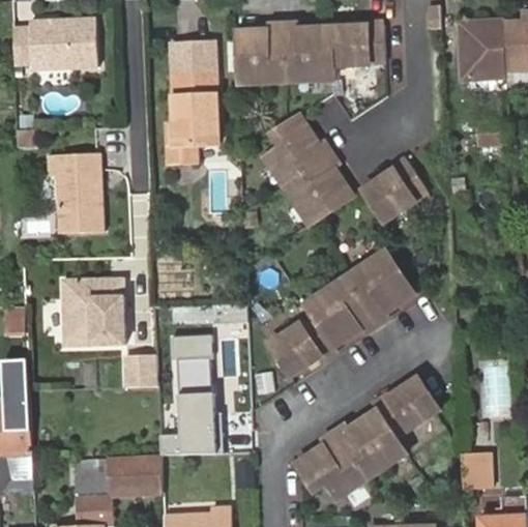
[(441,23),(440,6),(427,6),(428,24),(441,23)]
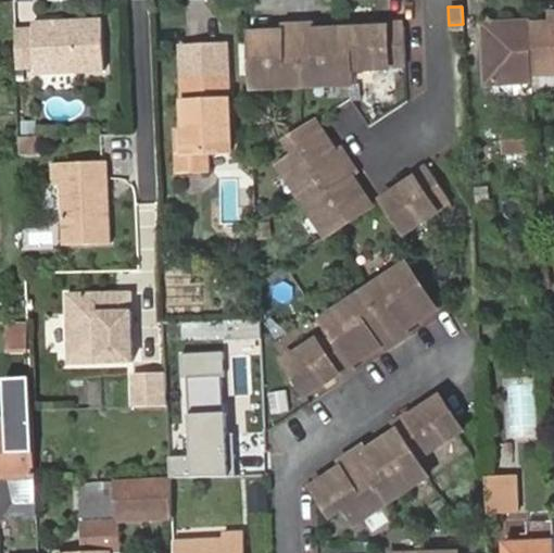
[(551,20),(528,21),(531,74),(553,73),(553,11),(550,14),(551,20)]
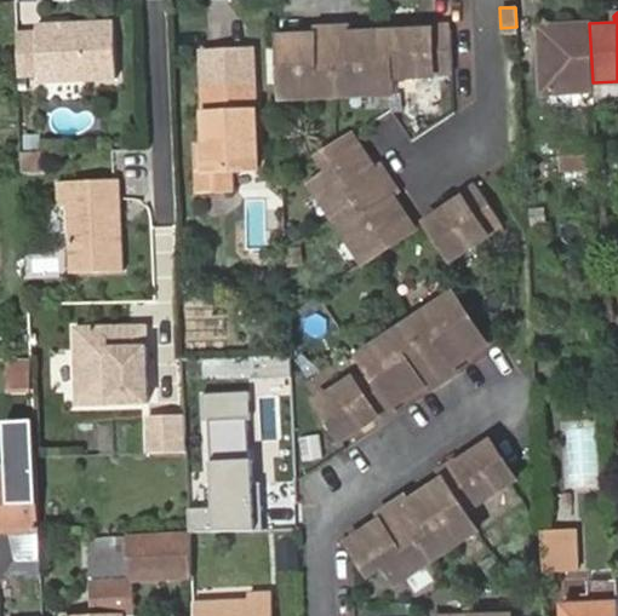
[(33,32),(13,33),(16,75),(34,74),(34,80),(113,79),(112,23),(33,26),(33,32)]
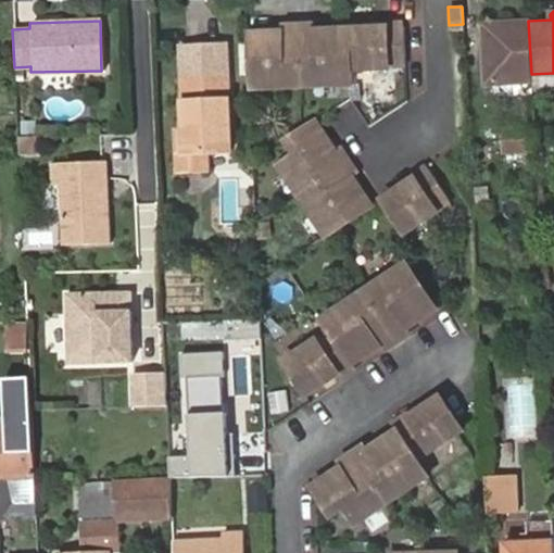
[(487,82),(531,79),(531,74),(528,21),(483,24),(487,82)]
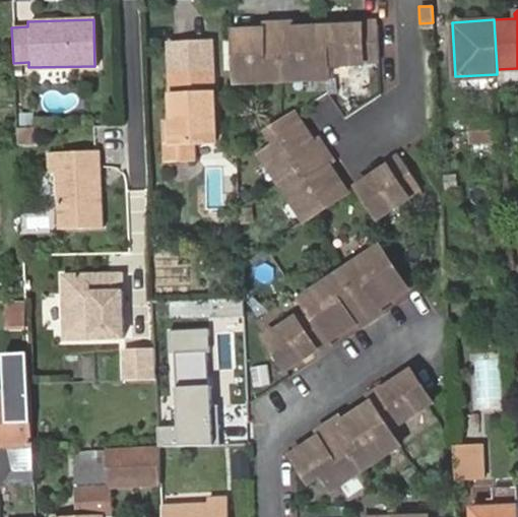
[(281,59),(282,84),(323,82),(322,65),(378,63),(377,25),(321,28),(288,29),(290,59),(281,59)]
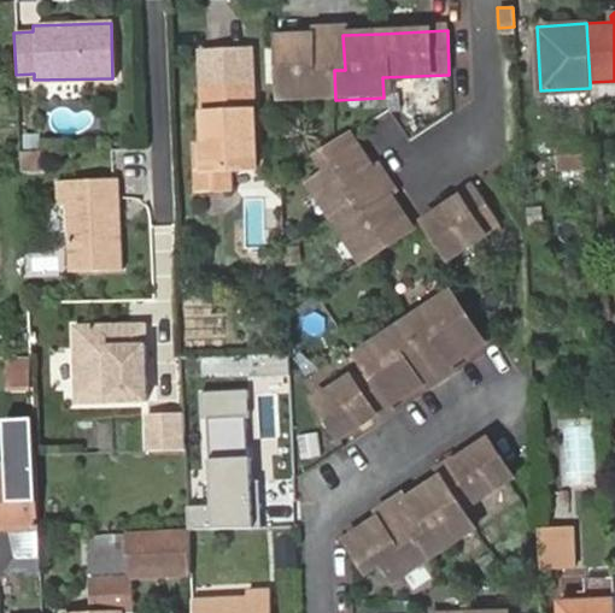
[(333,35),(334,70),(345,70),(343,35),(333,35)]
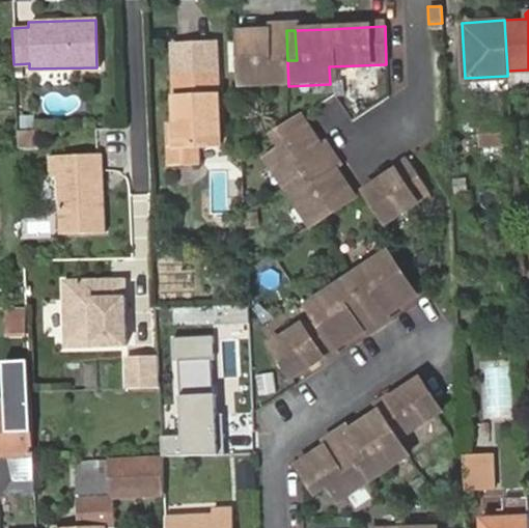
[(267,31),(232,33),(235,88),(282,86),(288,86),(287,60),(282,60),(268,61),(267,31)]
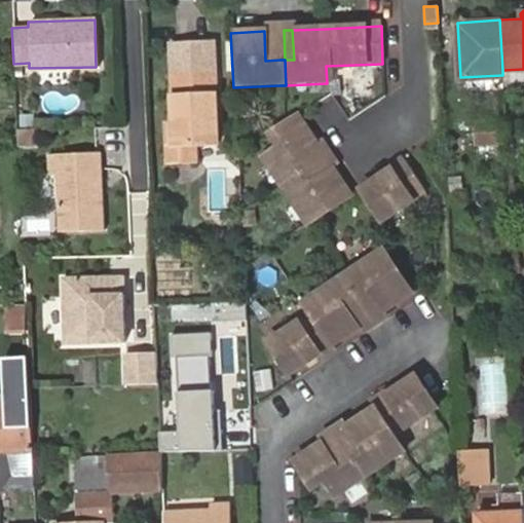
[(278,31),(264,31),(265,61),(279,60),(278,31)]
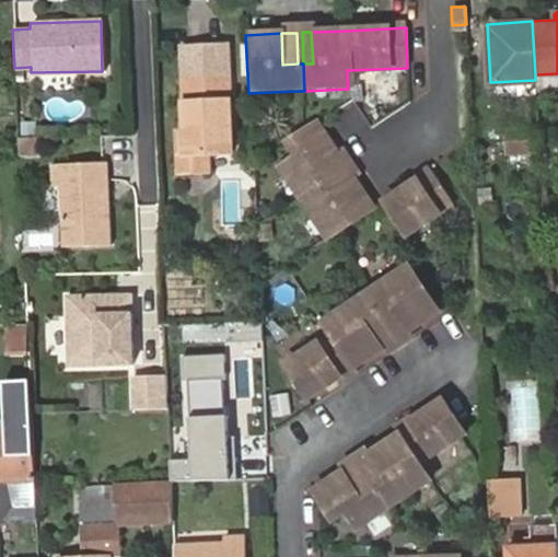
[(183,150),(207,149),(231,148),(225,41),(181,43),(185,125),(183,126),(183,150)]
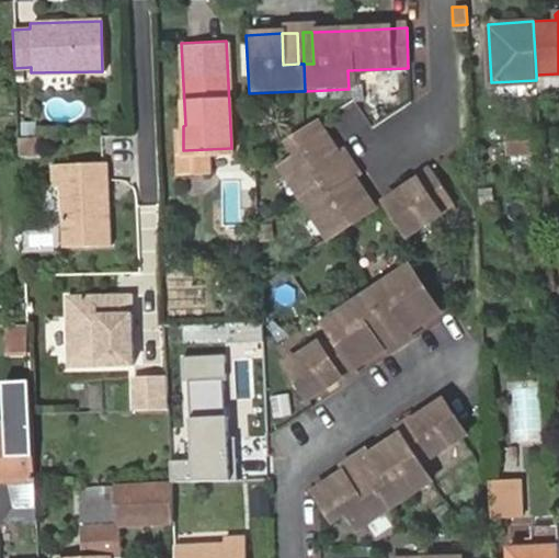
[(316,125),(285,144),(295,158),(280,169),(324,238),(371,207),(352,179),(327,196),(319,183),(309,169),(334,154),(316,125)]
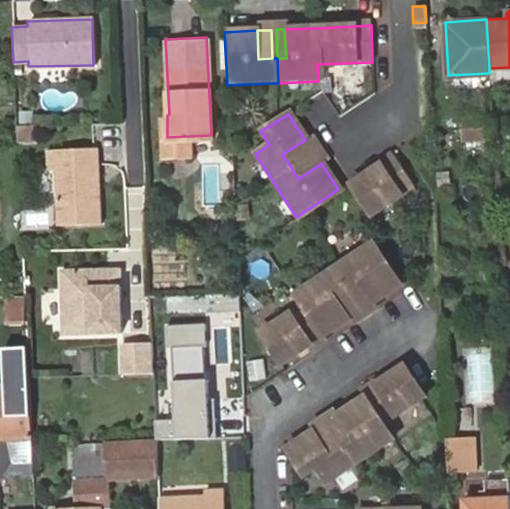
[(190,151),(189,136),(167,137),(167,115),(163,115),(164,152),(190,151)]
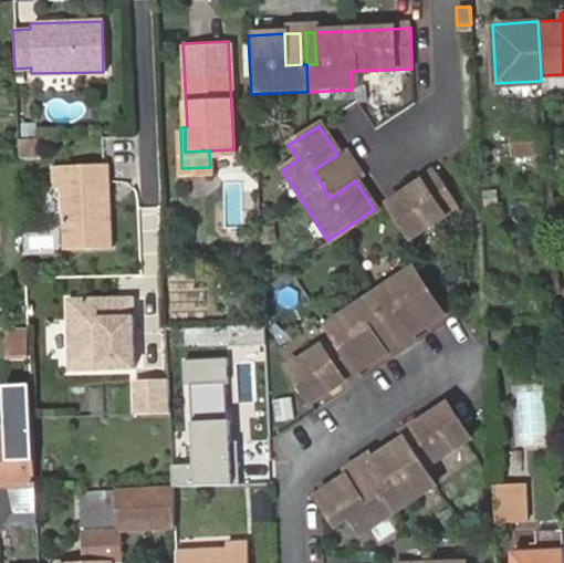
[(538,128),(510,129),(512,167),(541,165),(538,128)]
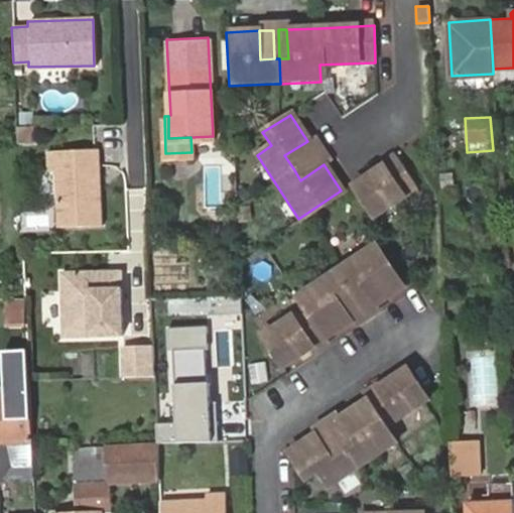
[(32,127),(18,128),(18,140),(32,140),(32,127)]
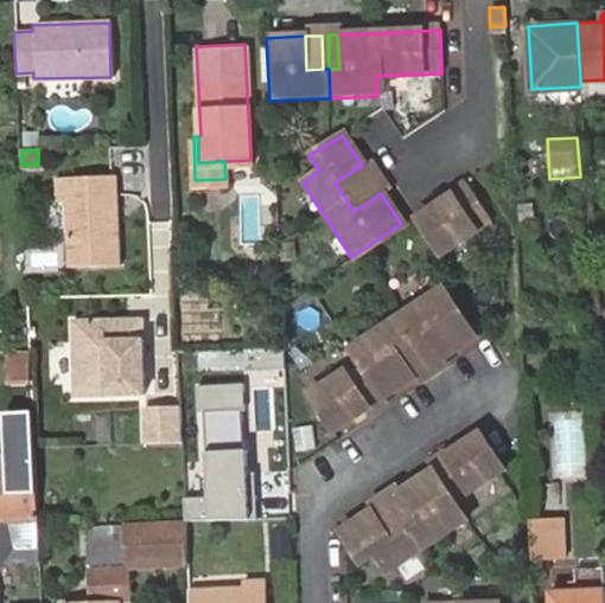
[(371,181),(362,166),(335,183),(345,198),(371,181)]
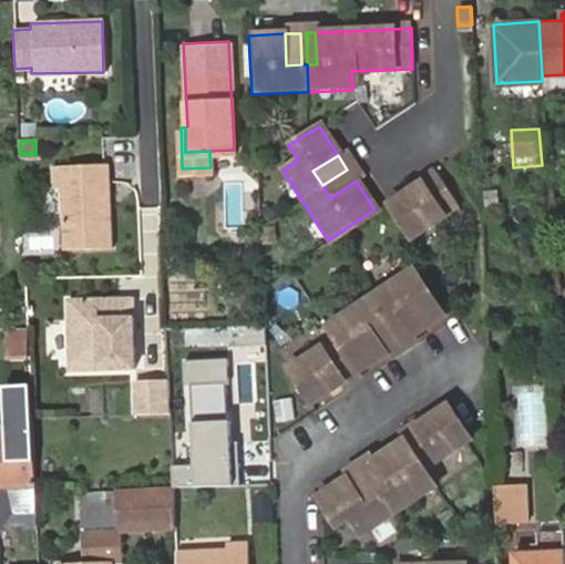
[(106,163),(49,166),(50,187),(58,187),(61,250),(111,248),(106,163)]
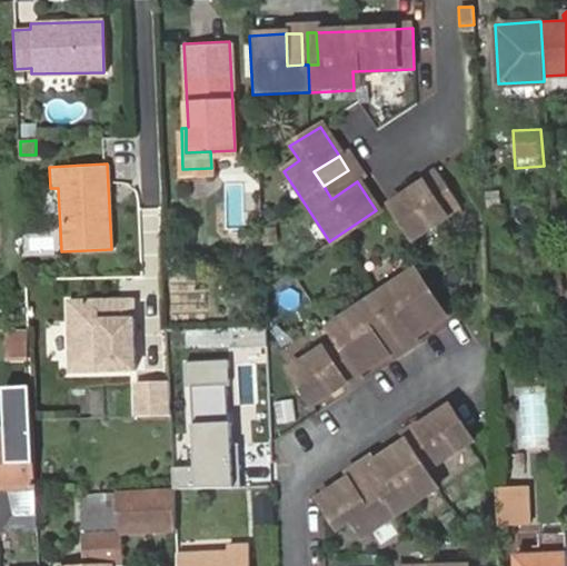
[(348,170),(324,186),(331,199),(357,181),(348,170)]
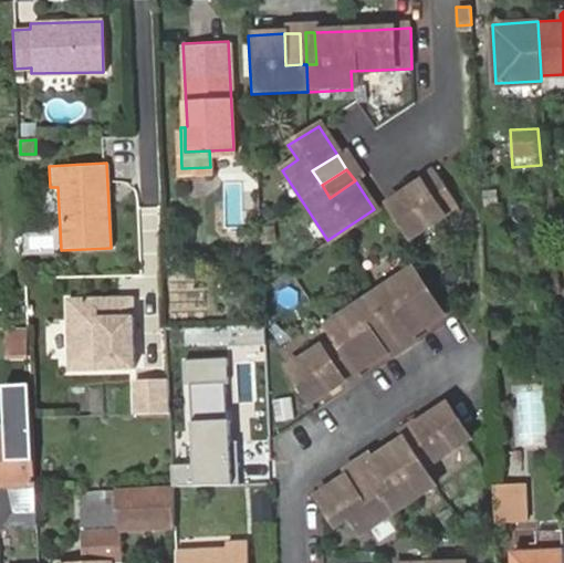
[(456,206),(434,170),(387,201),(409,236),(456,206)]
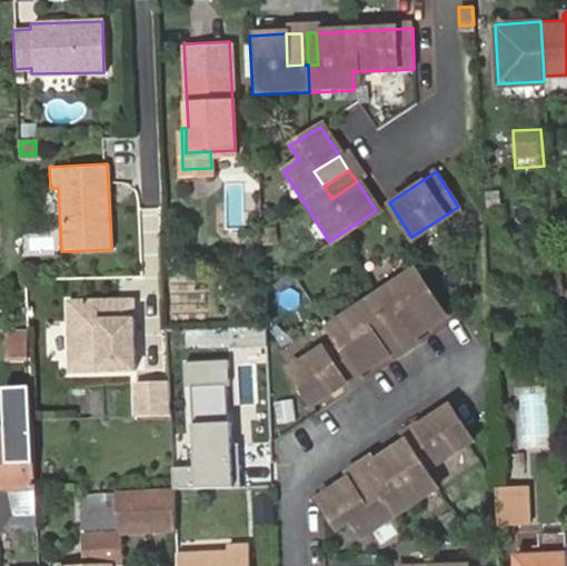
[(415,268),(372,296),(386,316),(400,306),(416,331),(445,314),(415,268)]
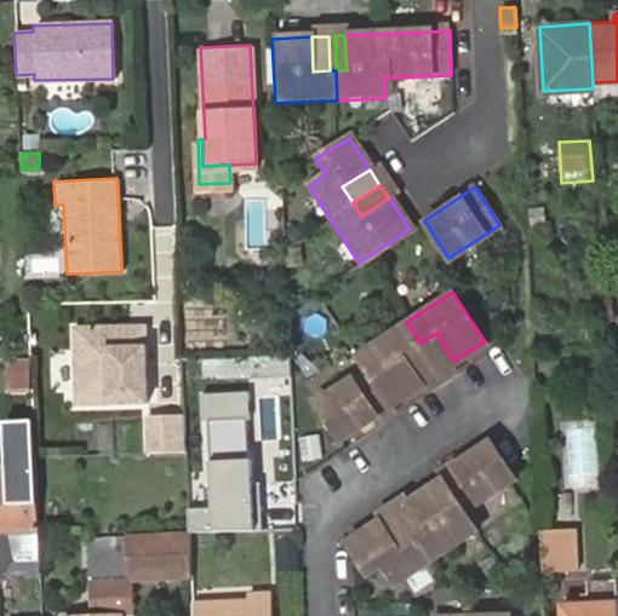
[(359,352),(367,367),(390,403),(424,381),(406,353),(421,344),(406,322),(359,352)]
